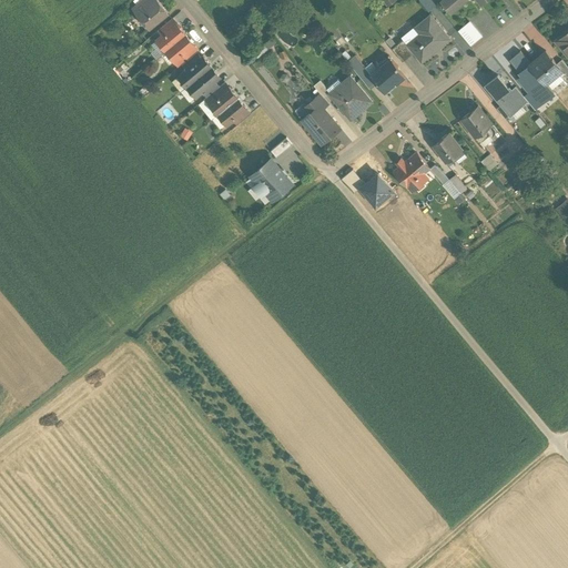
[(146,0),(141,0),(132,9),(138,16),(140,16),(139,13),(151,3),(146,0)]
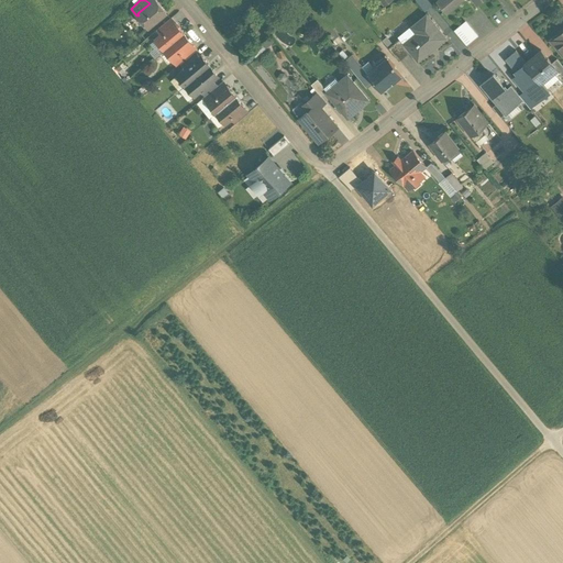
[(166,13),(155,0),(153,0),(150,3),(138,13),(139,15),(148,28),(166,13)]
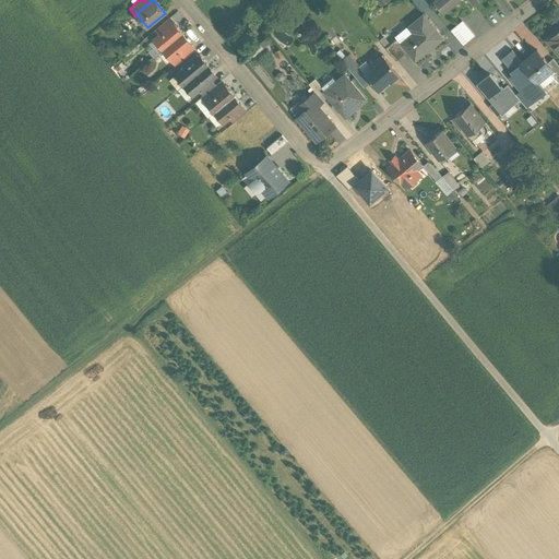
[(415,0),(423,9),(430,3),(427,0),(415,0)]
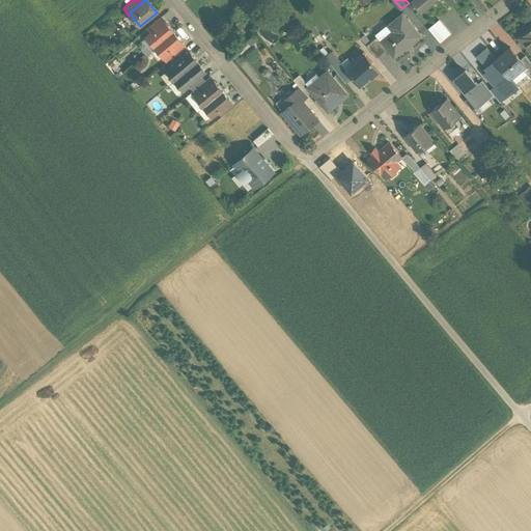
[(413,0),(422,10),(435,0),(413,0)]
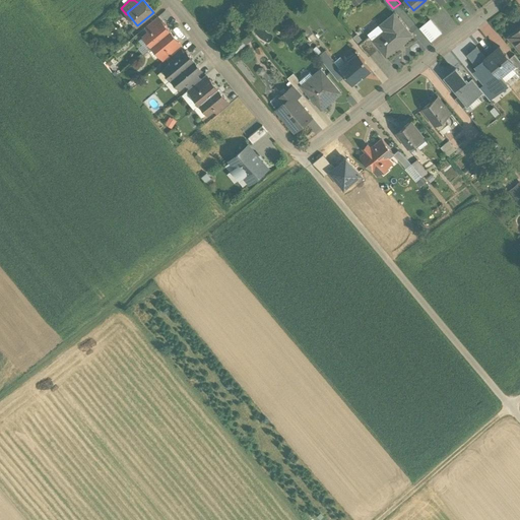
[(412,35),(394,12),(380,24),(384,29),(373,39),(373,40),(379,47),(386,56),(412,35)]
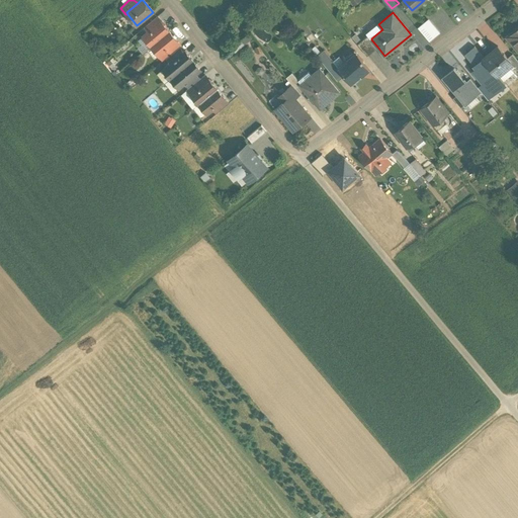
[(156,17),(145,27),(149,31),(149,32),(161,22),(160,22),(156,17)]
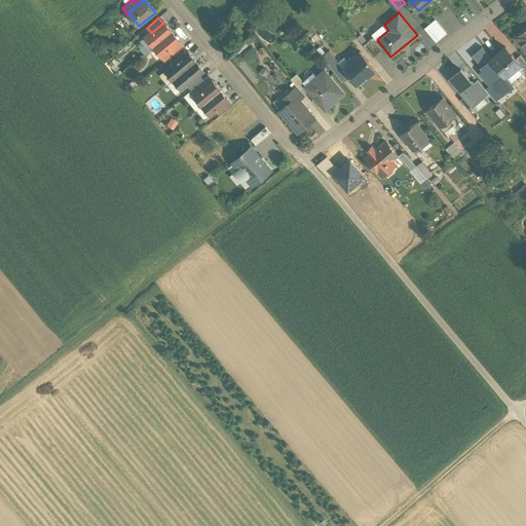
[(163,23),(151,33),(151,32),(145,37),(153,47),(172,32),(163,22),(162,23),(163,23)]
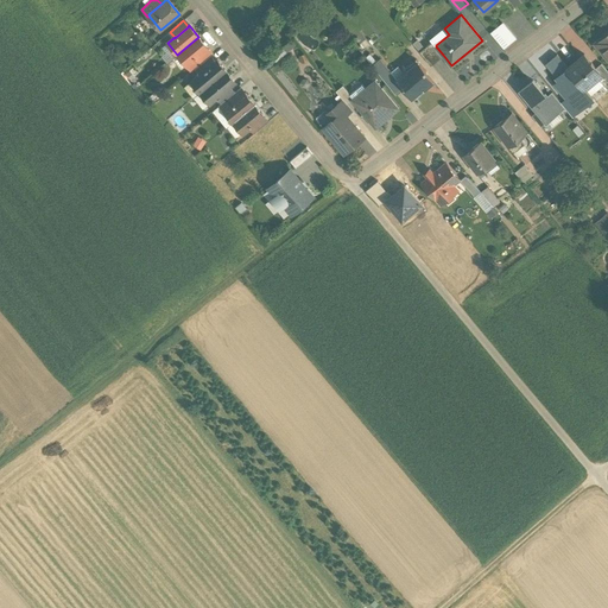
[(515,39),(502,25),(492,33),(504,49),(515,39)]
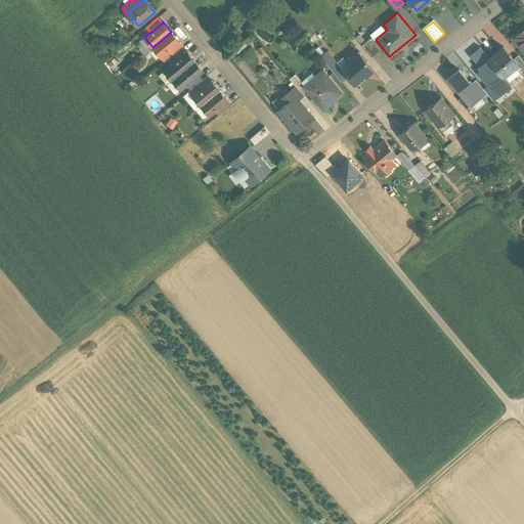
[(523,27),(512,37),(523,51),(523,27)]
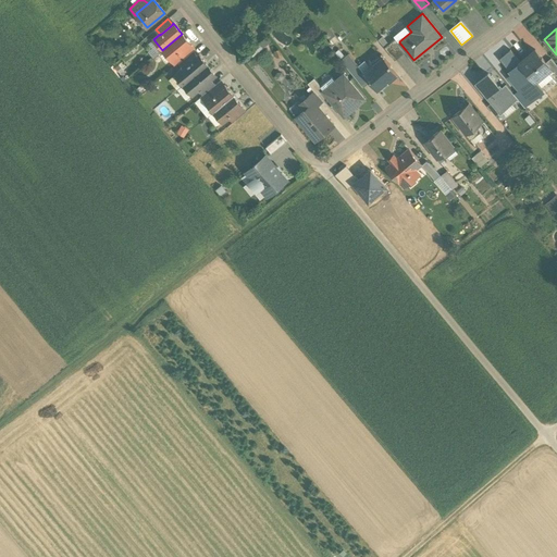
[(182,34),(162,50),(171,60),(177,54),(176,53),(188,44),(189,45),(190,44),(182,34)]
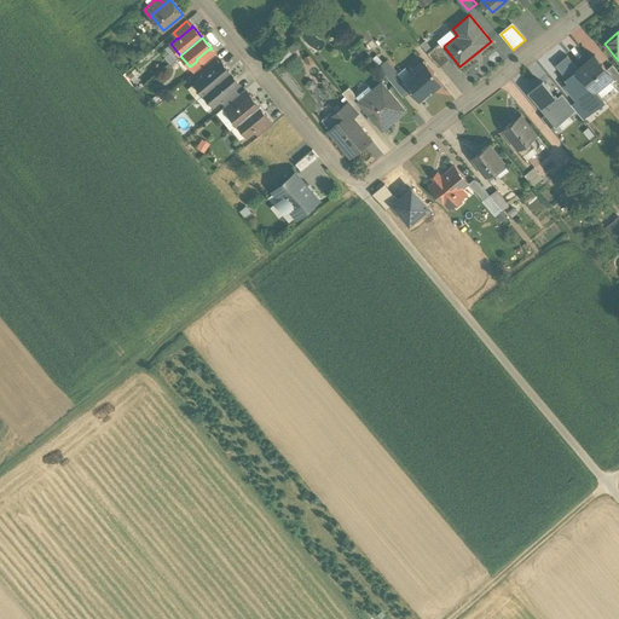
[(440,41),(427,52),(439,65),(451,56),(444,47),(444,46),(440,41)]
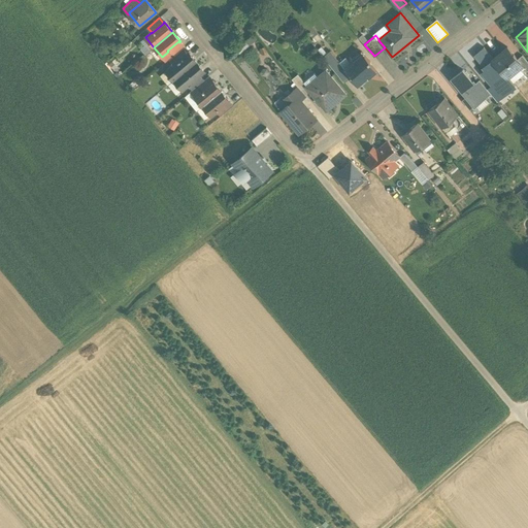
[(178,41),(167,51),(168,52),(172,57),(183,48),(184,47),(179,42),(178,41)]
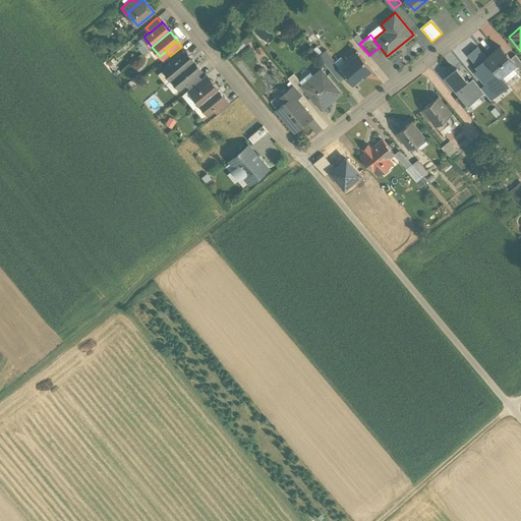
[(242,41),(232,49),(236,53),(245,46),(242,41)]
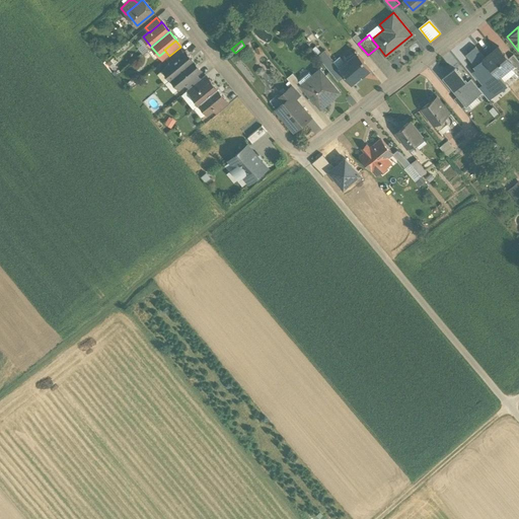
[(474,65),(485,57),(475,46),(465,54),(474,65)]
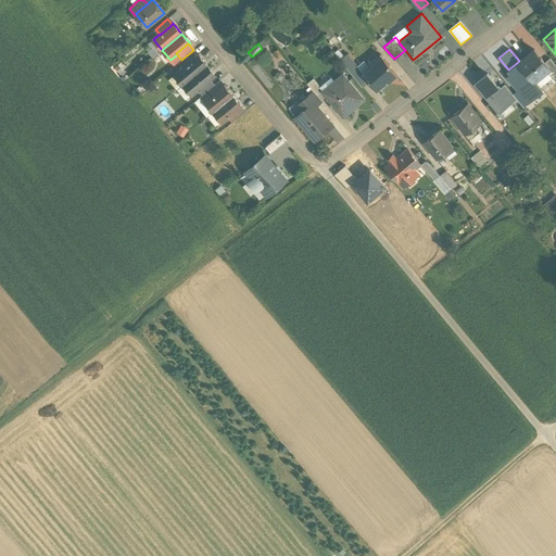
[(545,61),(534,49),(519,61),(534,79),(546,70),(550,74),(553,71),(545,61)]
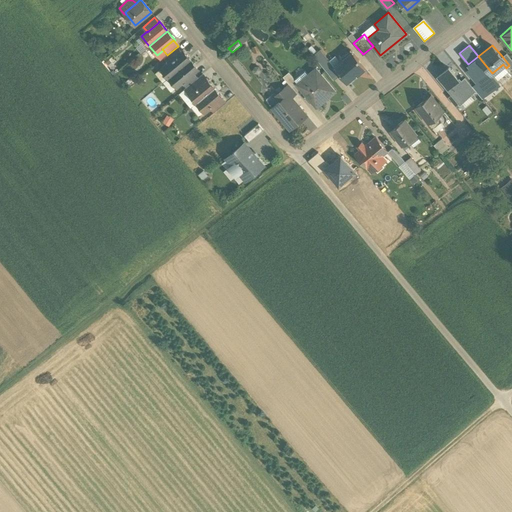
[(167,55),(165,57),(169,62),(181,51),(177,47),(167,55)]
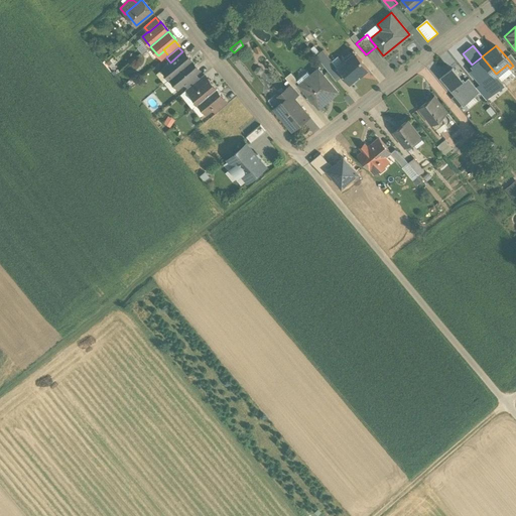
[(164,50),(158,55),(162,60),(166,57),(168,55),(164,50)]
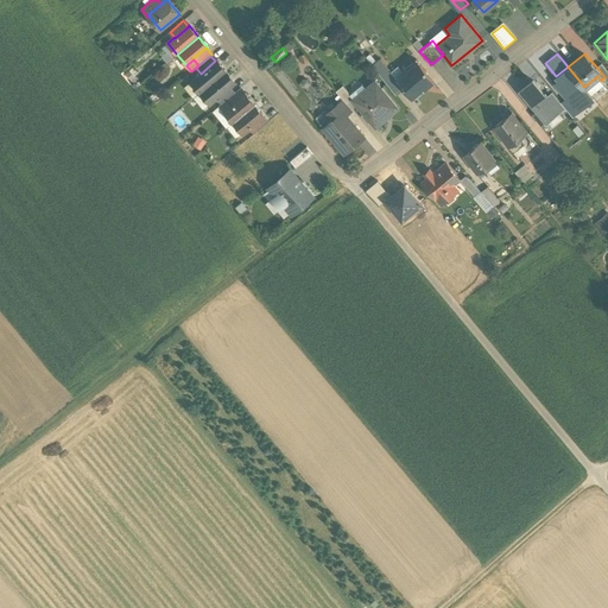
[(201,74),(194,80),(198,84),(198,88),(201,92),(225,71),(225,68),(217,59),(215,61),(201,74)]
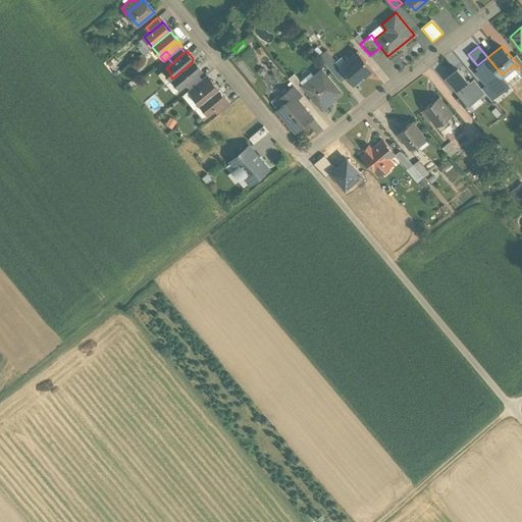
[(521,60),(516,54),(512,57),(519,66),(516,69),(521,75),(521,60)]
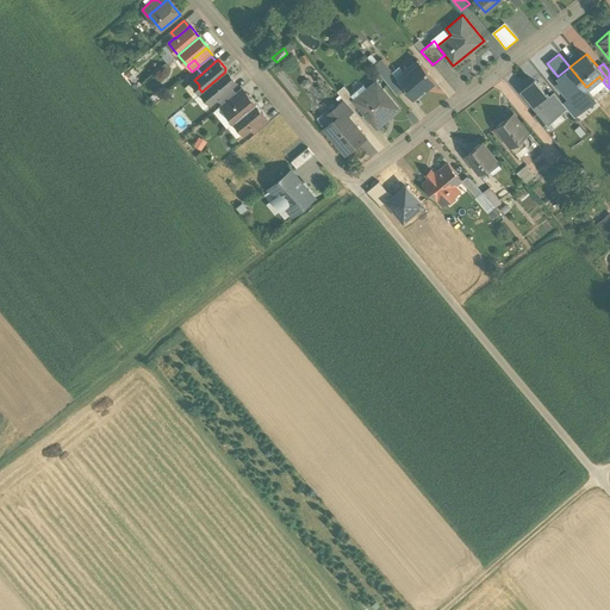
[(428,72),(421,64),(408,75),(405,73),(398,79),(398,80),(404,88),(412,98),(423,88),(424,89),(425,88),(425,87),(433,82),(434,81),(427,73),(428,72)]
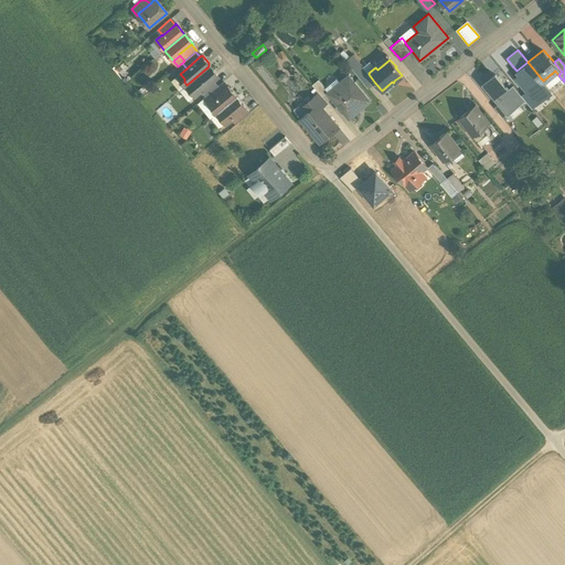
[(551,89),(543,81),(528,62),(516,71),(520,74),(515,77),(528,92),(522,95),(524,98),(533,108),(539,104),(536,102),(551,89)]
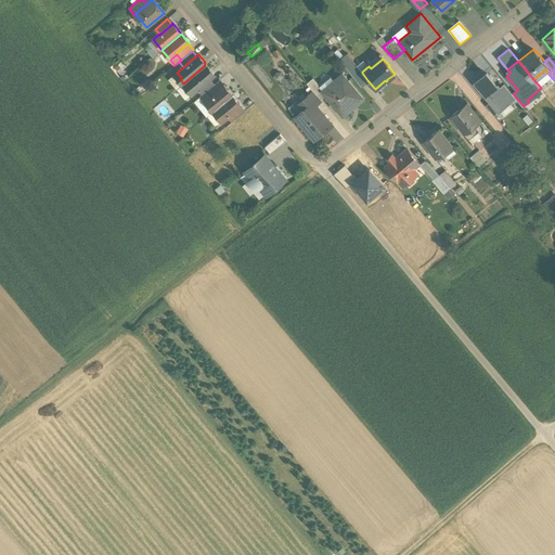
[(205,65),(183,84),(192,93),(198,88),(209,79),(211,77),(213,74),(205,65)]
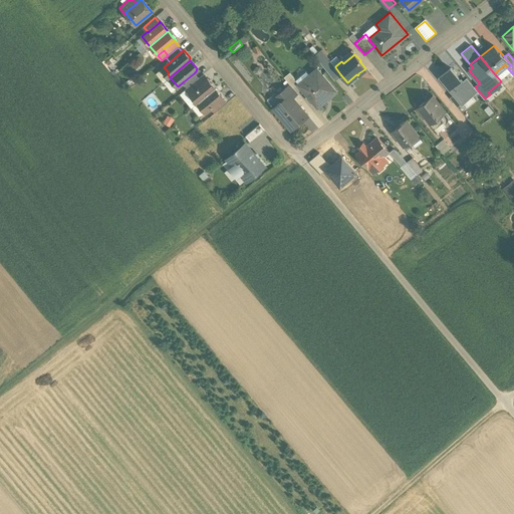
[(330,60),(324,66),(335,79),(340,74),(335,67),(335,66),(330,60)]
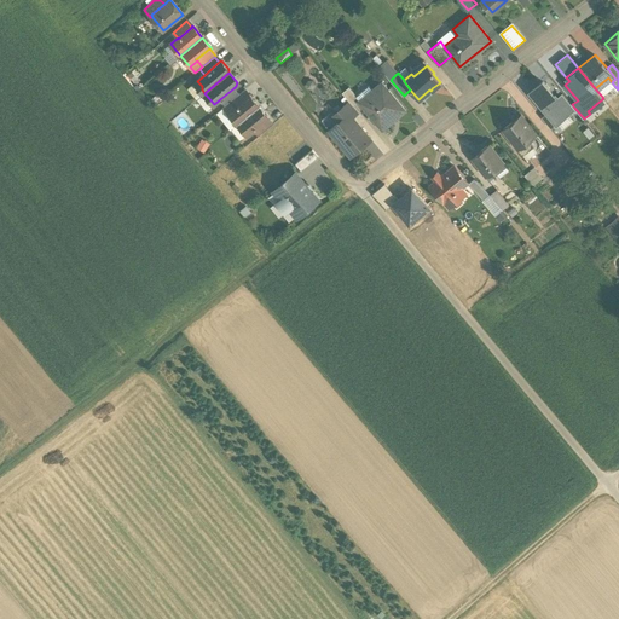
[(405,110),(381,81),(371,90),(375,94),(362,105),(379,127),(394,115),(397,117),(405,110)]
